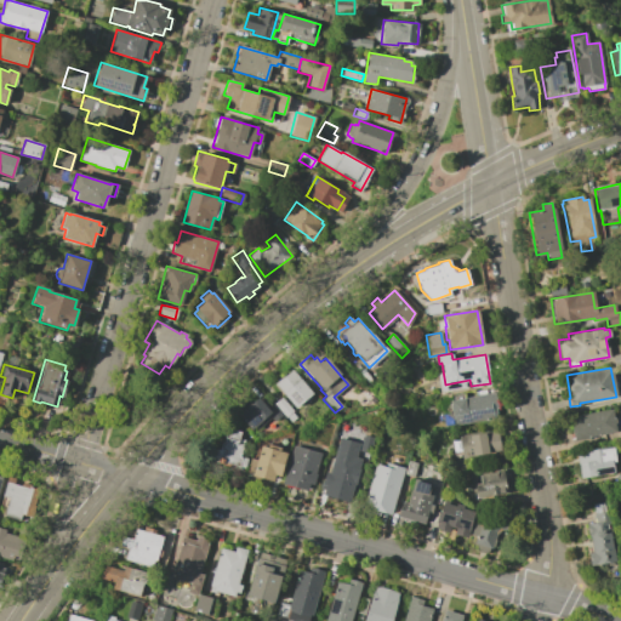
[(291,370),(312,393),(309,396),(312,398),(306,403),(303,400),(295,408),(274,385),(274,383),(291,370)]
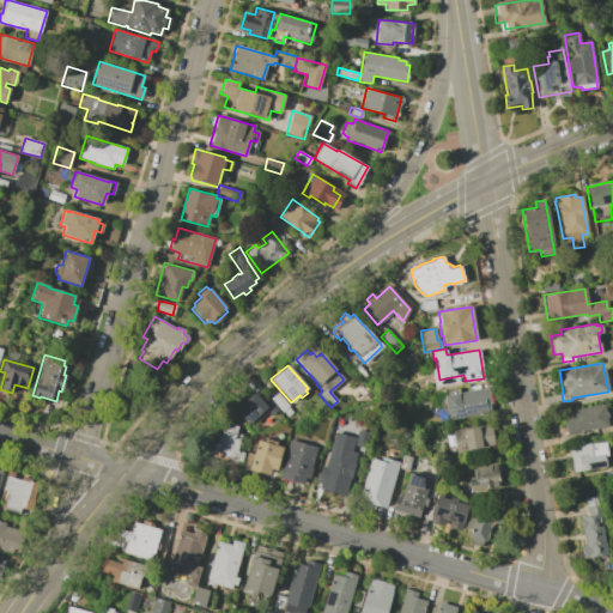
[(443,395),(444,395),(443,388),(457,386),(459,393),(487,388),(490,404),(485,404),(486,413),(478,414),(477,414),(448,419),(443,395)]
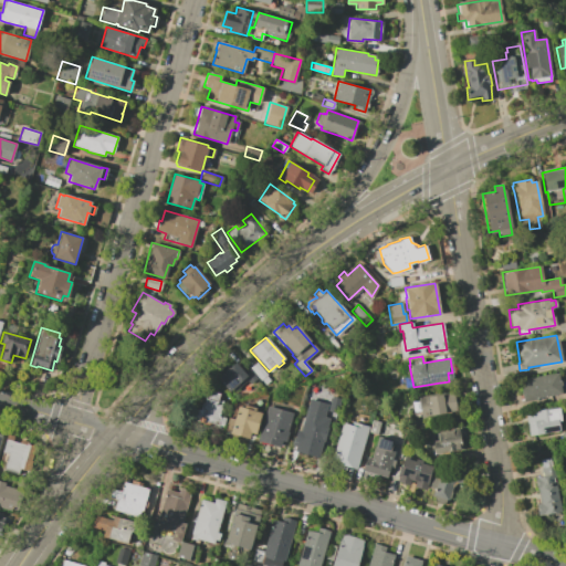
[(234,363),(243,373),(248,368),(257,378),(250,385),(247,380),(231,394),(217,378),(234,363)]
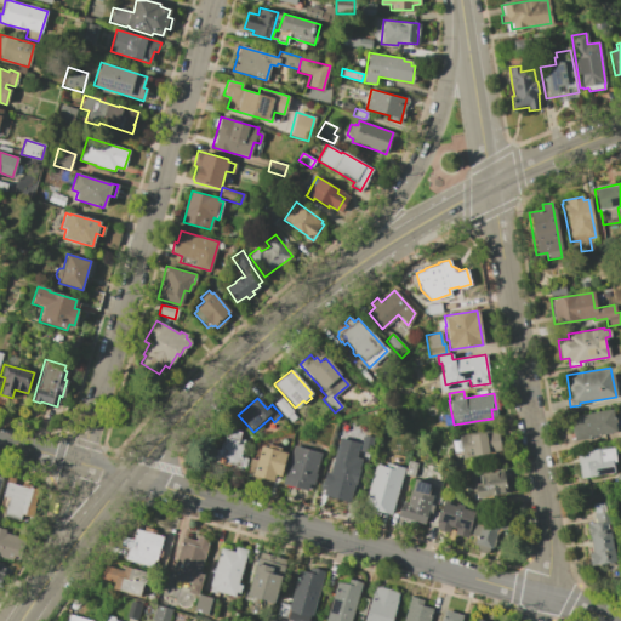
[(280,398),(292,410),(291,411),(296,417),(290,422),(285,416),(284,417),(273,404),(280,398)]
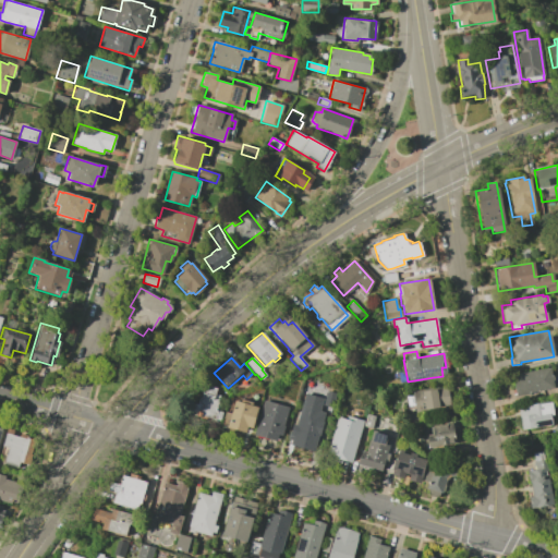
[(548,367),(550,376),(552,375),(553,380),(552,380),(553,388),(516,396),(511,375),(548,367)]
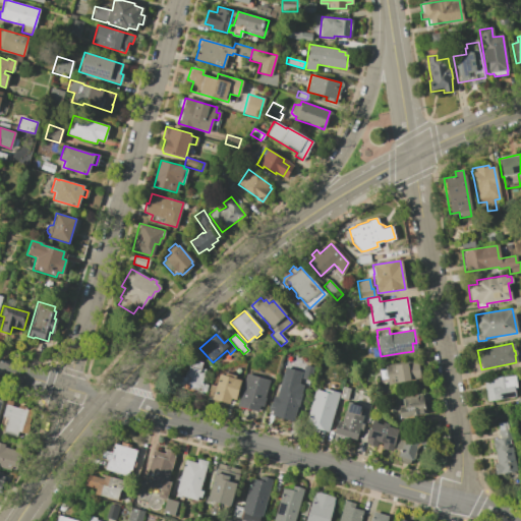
[(185,371),(186,371),(189,359),(200,362),(199,368),(204,369),(200,384),(207,386),(205,393),(181,387),(185,371)]
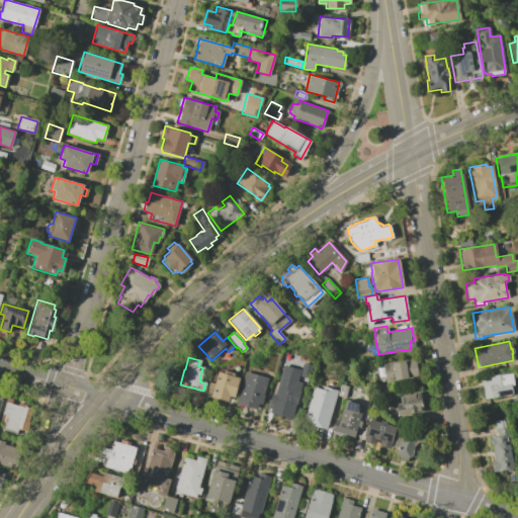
[(415,357),(418,376),(385,382),(382,363),(415,357)]
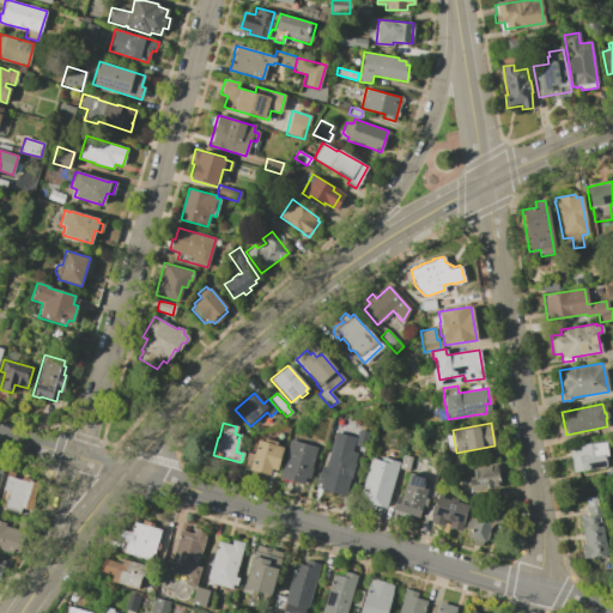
[(358,429),(368,431),(364,448),(354,445),(358,429)]
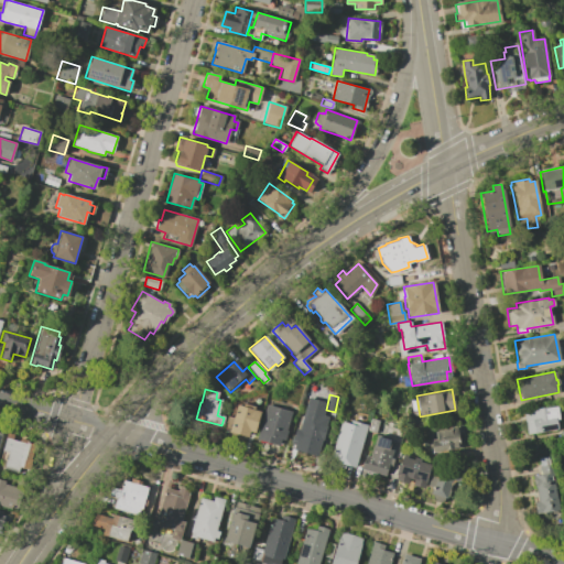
[(294,427),(299,429),(307,398),(326,402),(323,415),(327,416),(325,426),(326,426),(323,440),(321,438),(316,457),(293,451),(294,445),(290,444),(294,427)]
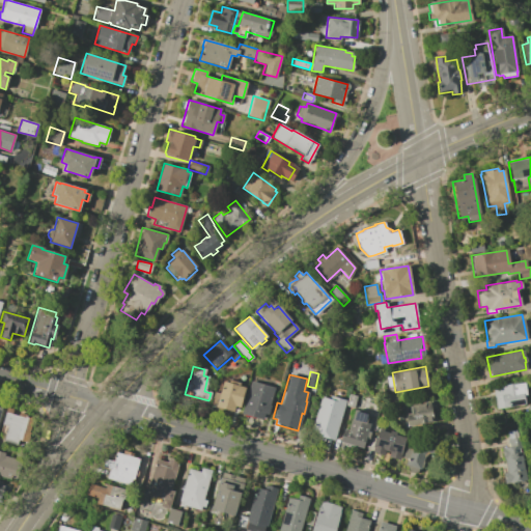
[(223,381),(229,383),(229,380),(241,383),(240,386),(245,387),(240,408),(235,407),(234,411),(216,407),(223,381)]
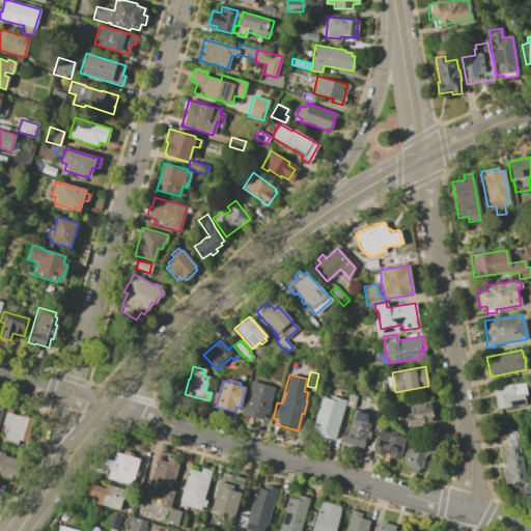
[(250,381),(275,388),(270,404),(271,406),(269,414),(264,413),(263,420),(241,414),(250,381)]
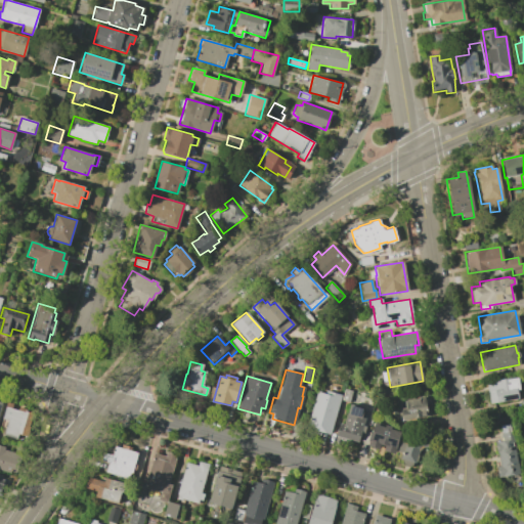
[(510,377),(510,379),(517,378),(519,389),(516,389),(518,398),(489,403),(486,381),(510,377)]
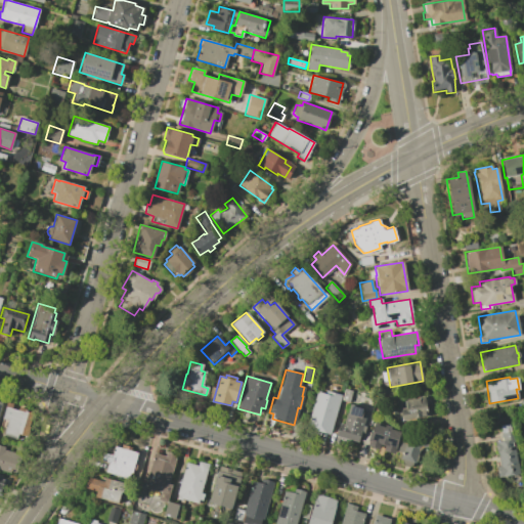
[(344,388),(351,390),(348,402),(341,400),(344,388)]
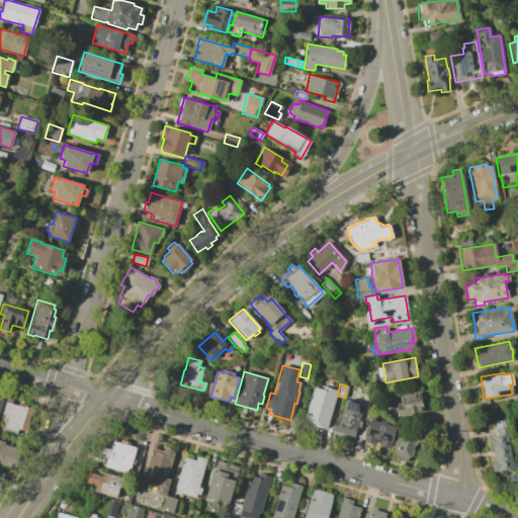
[(313,386),(319,389),(320,385),(336,390),(325,430),(309,425),(310,422),(304,421),(313,386)]
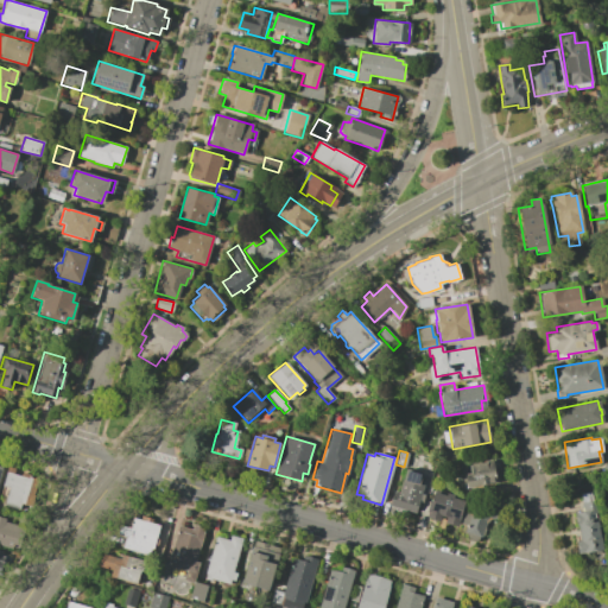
[(470,475),(469,464),(492,461),(495,481),(483,483),(483,485),(466,487),(463,476),(470,475)]
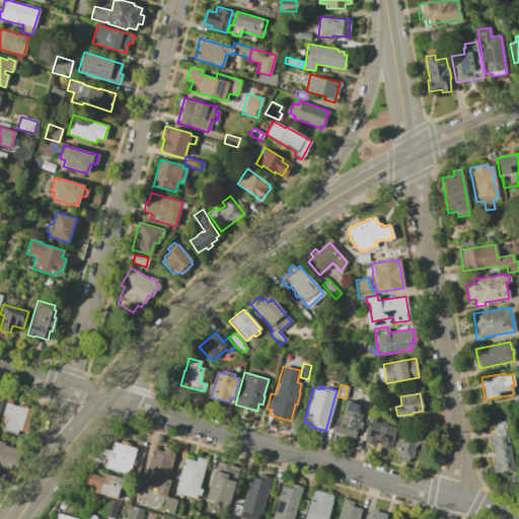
[(27,422),(29,423),(26,432),(24,432),(17,430),(16,434),(0,430),(2,422),(0,421),(0,417),(6,397),(12,399),(11,404),(17,405),(18,402),(24,404),(23,408),(30,410),(27,422)]
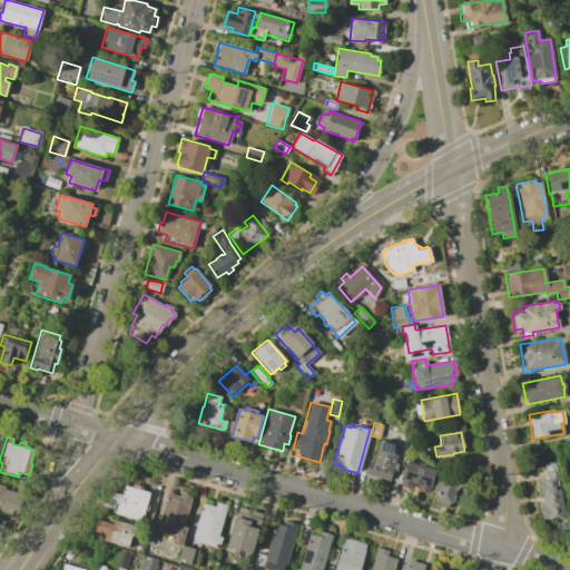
[(369,460),(373,462),(380,439),(395,444),(392,453),(397,455),(389,481),(365,473),(369,460)]
